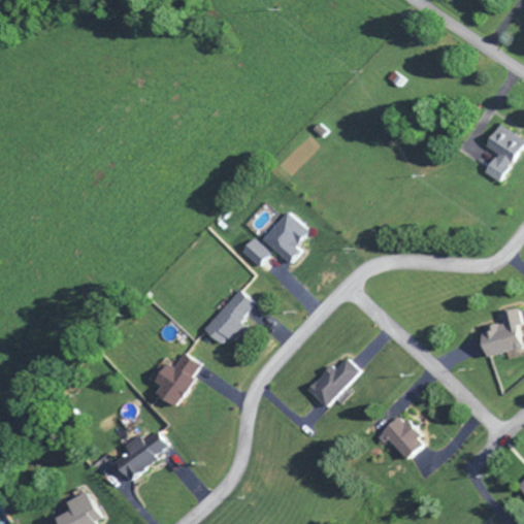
[(483,172),(499,182),(523,139),(497,124),(484,146),(494,153),(483,172)]
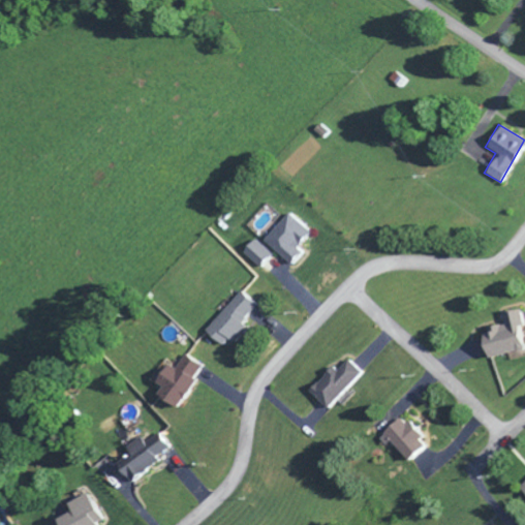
[(300,252),(295,247),(309,232),(287,212),(263,239),(288,264),(300,252)]
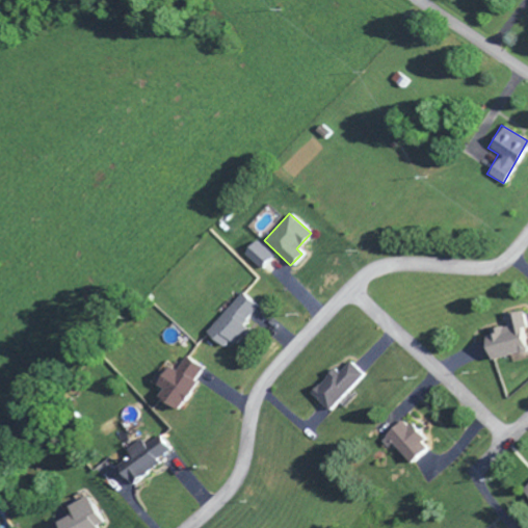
[(270,254),(254,240),(242,255),(259,268),(270,254)]
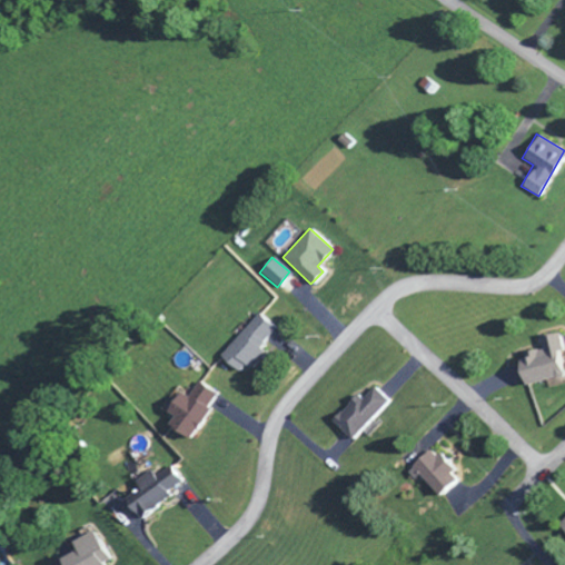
[(239,373),(261,348),(257,345),(274,327),(257,311),(218,354),(239,373)]
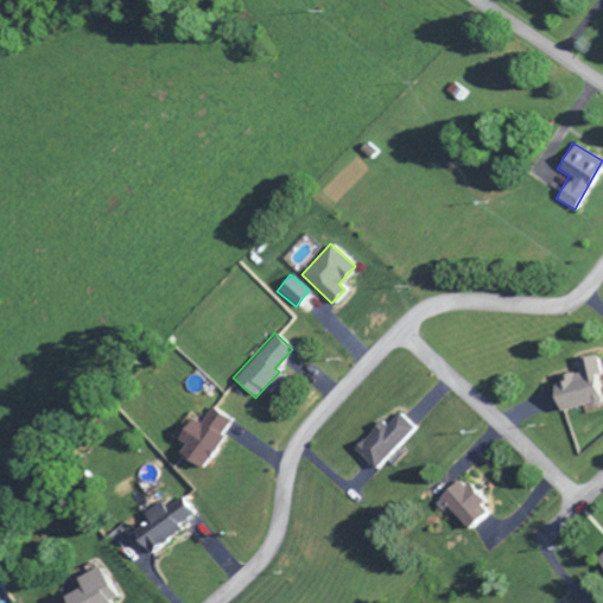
[(560,410),(602,400),(602,398),(594,354),(573,359),(577,373),(553,378),(560,410)]
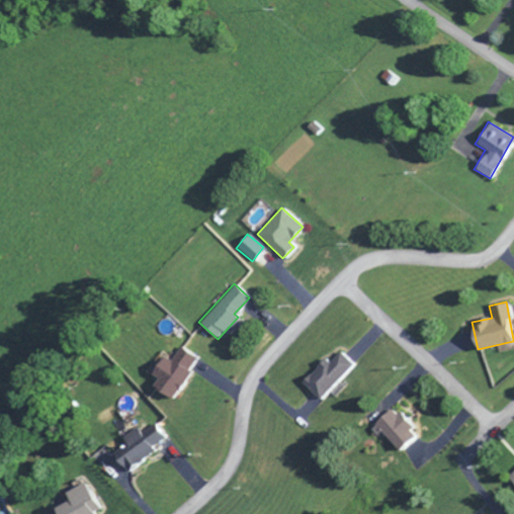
[(152,384),(171,397),(196,357),(178,345),(169,359),(163,355),(158,363),(156,361),(148,372),(157,378),(152,384)]
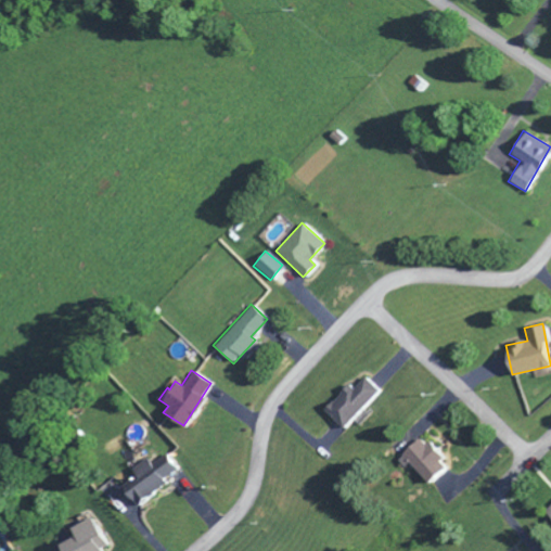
[(377,391),(362,376),(351,388),(347,384),(323,410),(343,427),(377,391)]
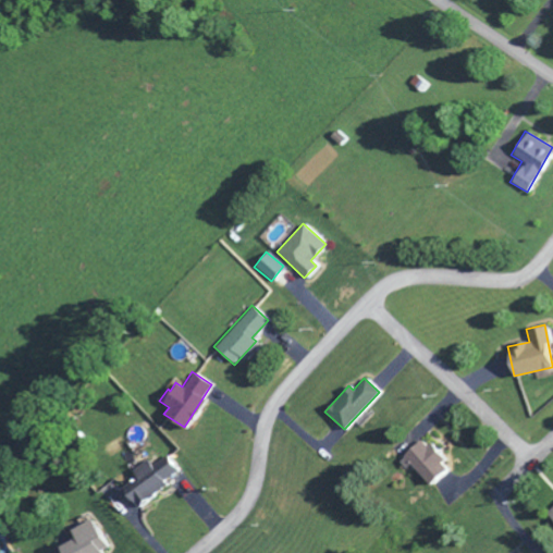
[(410,463),(428,484),(447,468),(421,438),(395,459),(403,468),(410,463)]
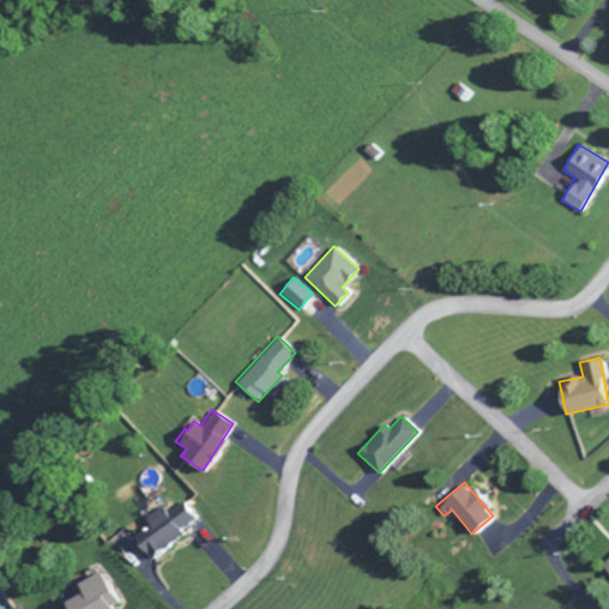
[(163,512),(157,505),(142,518),(148,525),(133,536),(150,558),(181,534),(176,529),(191,517),(178,500),(163,512)]
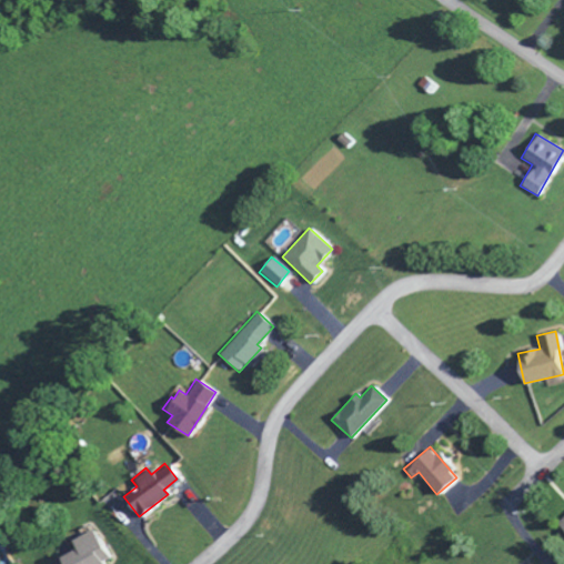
[(76,549),(61,555),(64,563),(101,563),(100,561),(106,557),(92,530),(71,540),(76,549)]
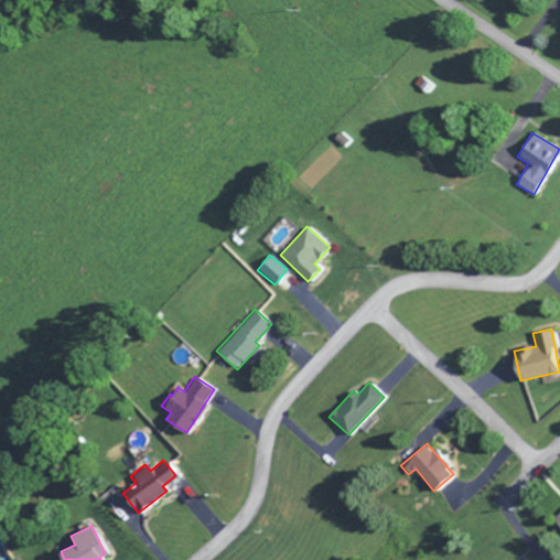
All buildings are outlined.
